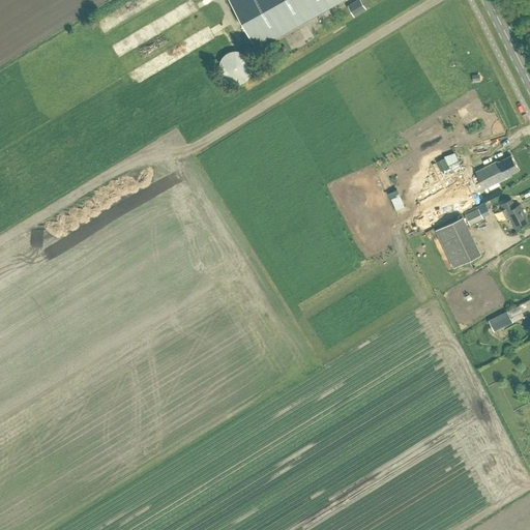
[(230,0),(257,49),(344,0),(230,0)]
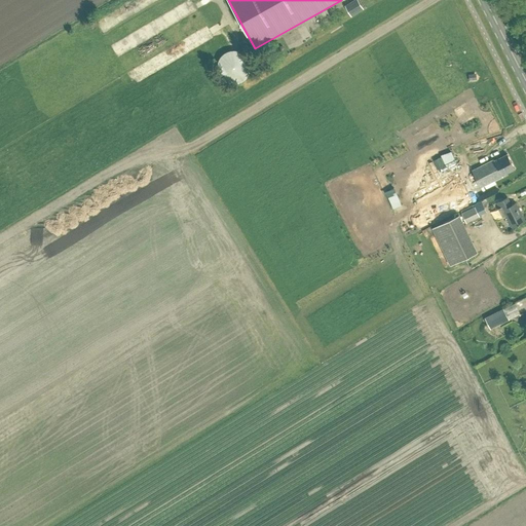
[(358,0),(352,0),(344,5),(351,15),(364,8),(358,0)]
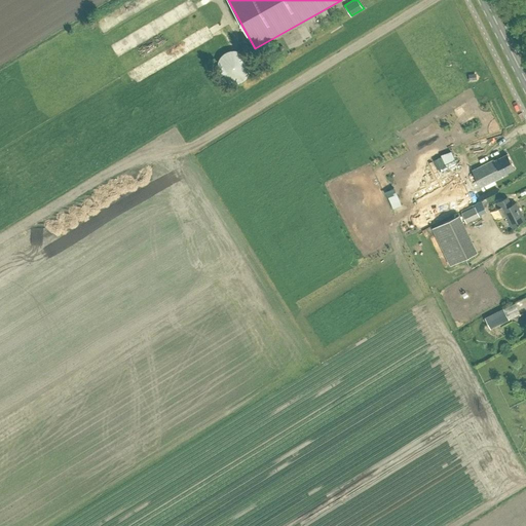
[(120,46),(113,50),(117,55),(123,50),(120,46)]
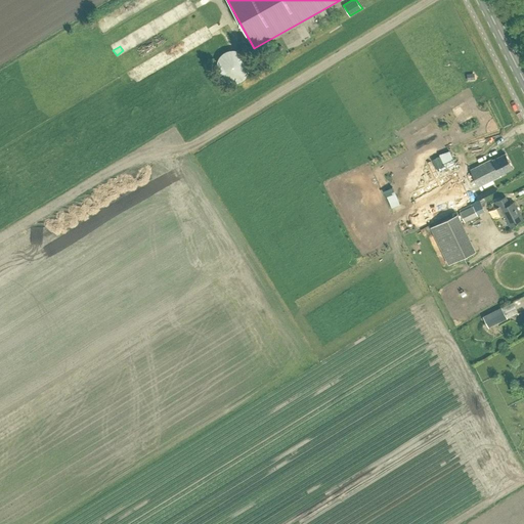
[(513,168),(506,154),(493,160),(492,159),(470,170),(478,186),(501,176),(500,174),(513,168)]
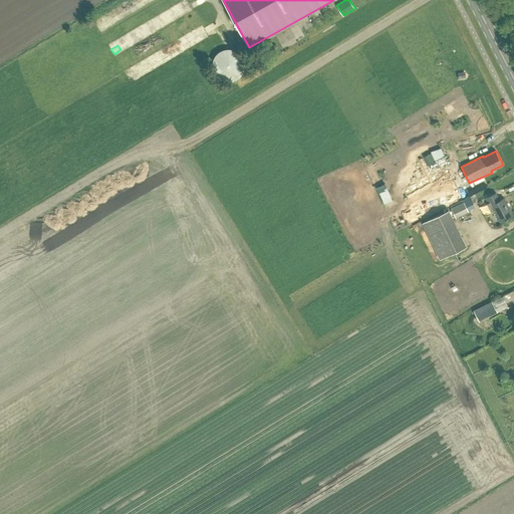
[(447,172),(408,191),(421,218),(460,199),(447,172)]
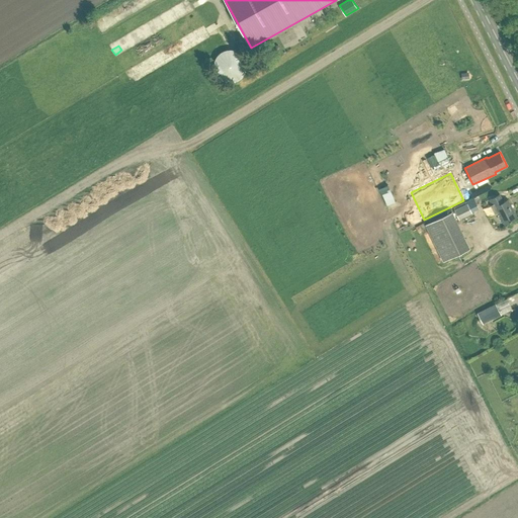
[(504,202),(500,194),(489,200),(492,205),(491,206),(495,214),(499,212),(505,225),(517,218),(508,199),(504,202)]
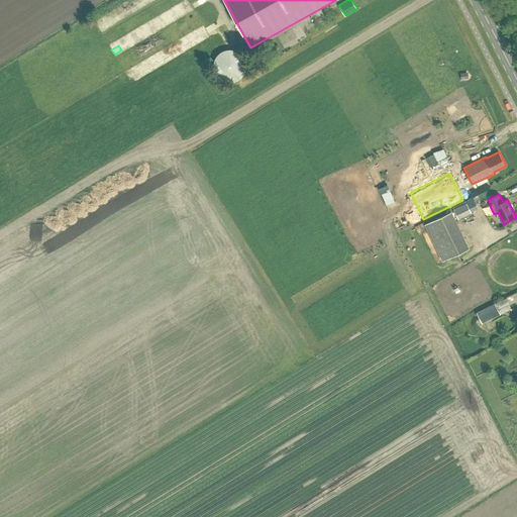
[(453,209),(458,219),(471,212),(467,203),(453,209)]
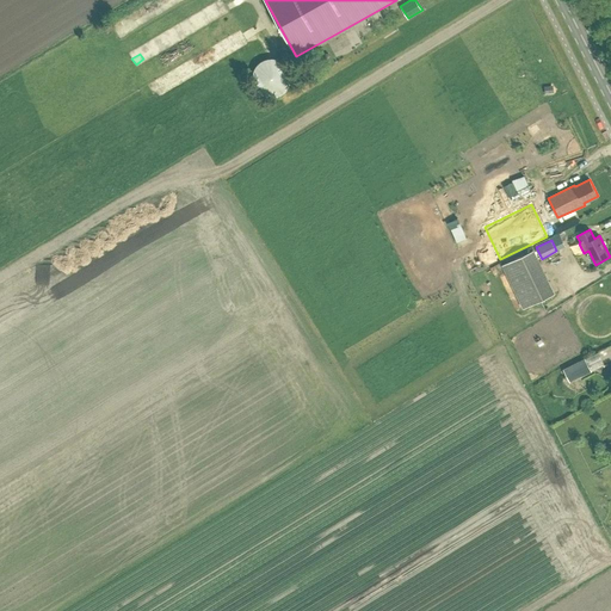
[(503,265),(523,308),(555,292),(534,250),(503,265)]
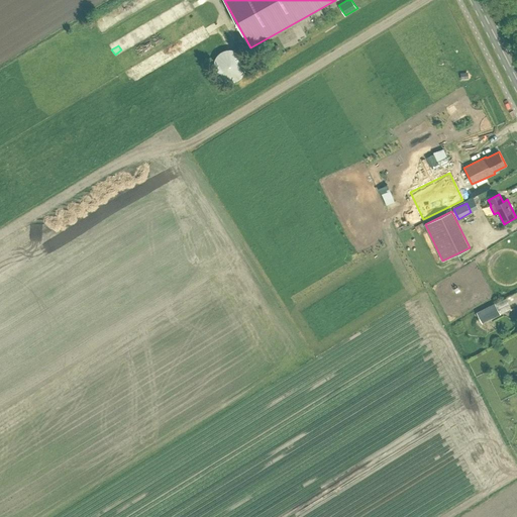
[(401,293),(405,299),(414,295),(410,288),(401,293)]
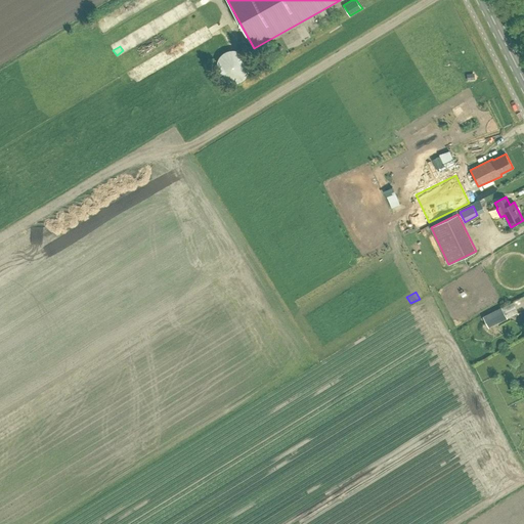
[(482,316),(488,328),(507,318),(501,307),(482,316)]
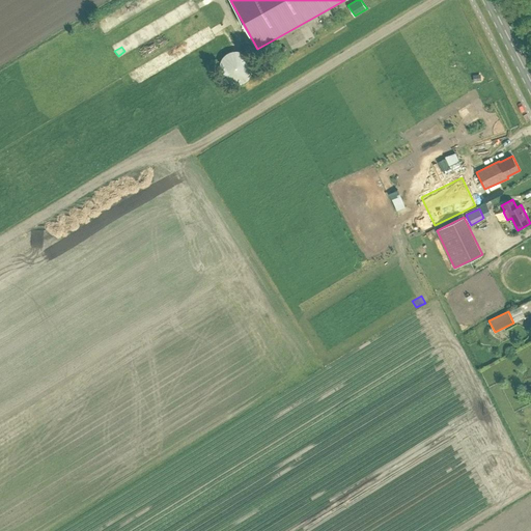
[(471,337),(466,340),(470,347),(475,344),(471,337)]
